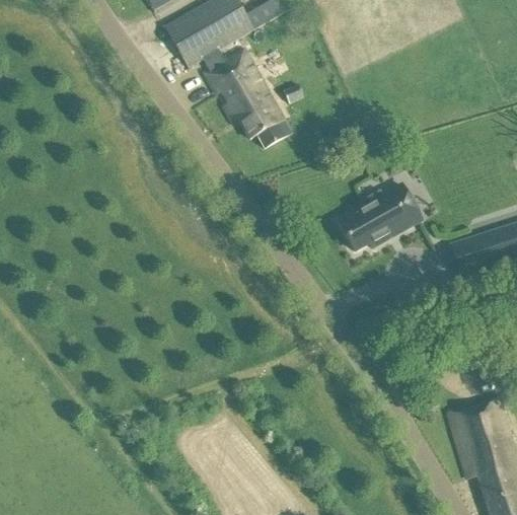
[(210,0),(165,26),(190,68),(205,59),(210,69),(206,72),(218,94),(226,89),(232,100),(224,105),(233,122),(239,118),(251,139),(259,134),(266,148),(292,133),(245,49),(226,60),(220,50),(254,29),(237,0),(210,0)]
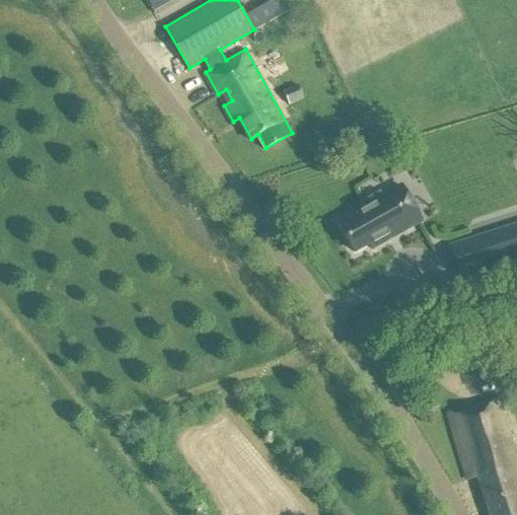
[(299,83),(284,90),(290,103),(305,96),(299,83)]
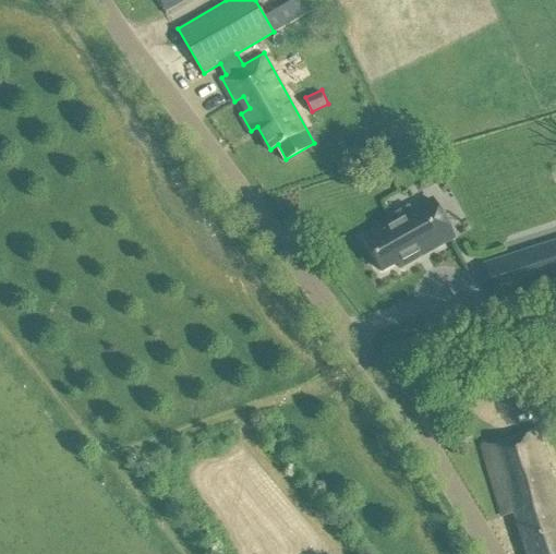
[(364,237),(383,269),(398,261),(401,266),(455,237),(433,199),(412,209),(413,212),(397,220),(396,219),(364,237)]
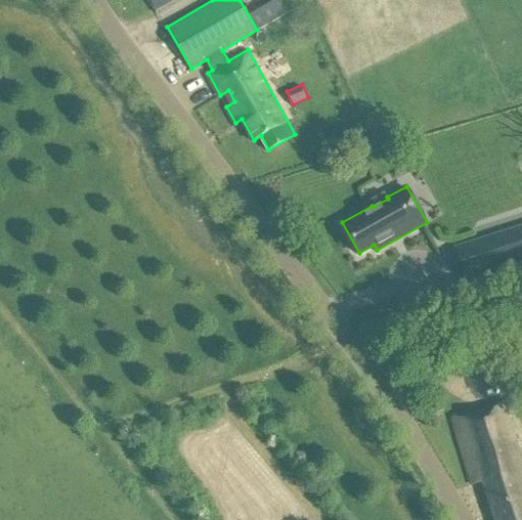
[(521,226),(458,247),(468,278),(521,261),(521,226)]
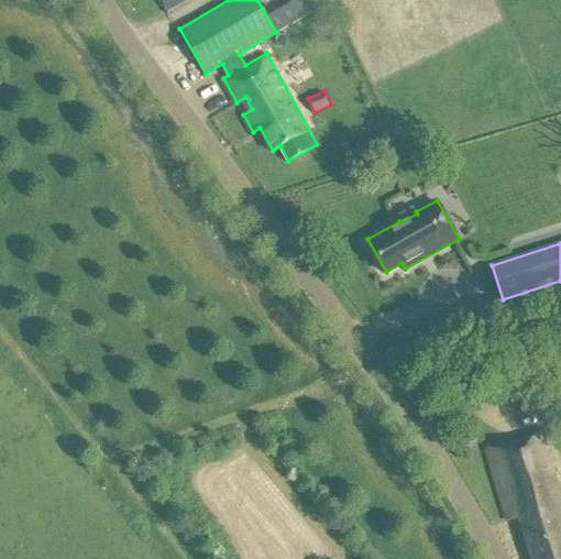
[(560,384),(546,390),(556,418),(560,416),(560,384)]
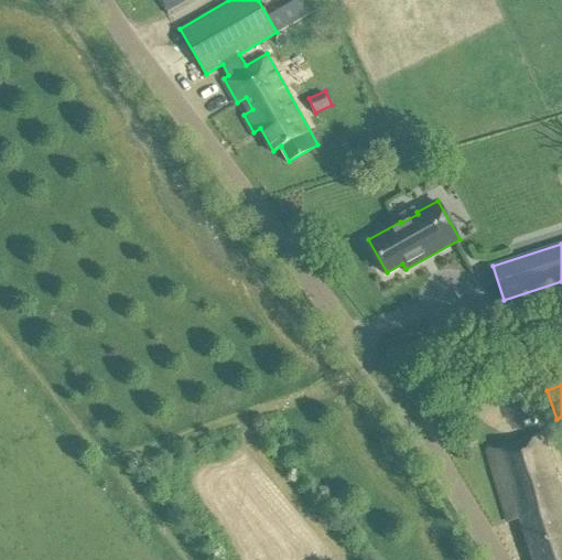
[(508,441),(487,448),(509,520),(520,517),(535,559),(561,559),(561,492),(542,431),(522,437),(526,448),(511,451),(508,441)]
